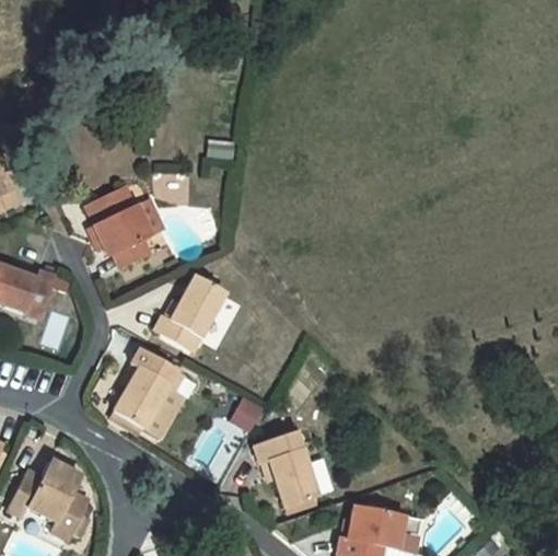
[(0,171),(0,169),(0,192),(13,187),(6,169),(0,171)]
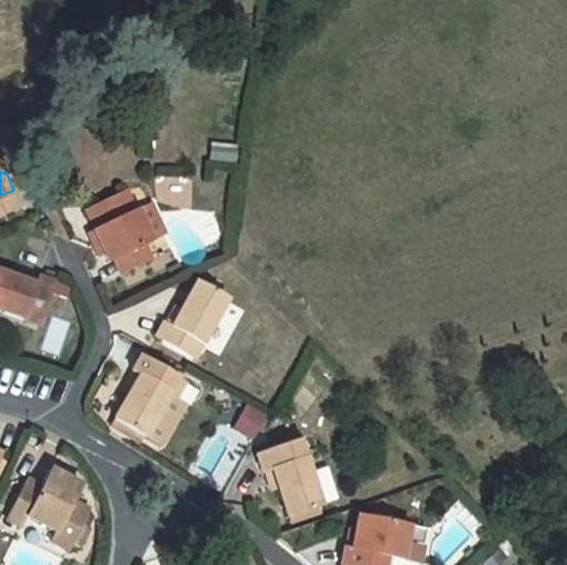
[(122,270),(160,251),(137,206),(127,186),(121,190),(91,205),(101,224),(93,228),(109,259),(116,256),(122,270)]
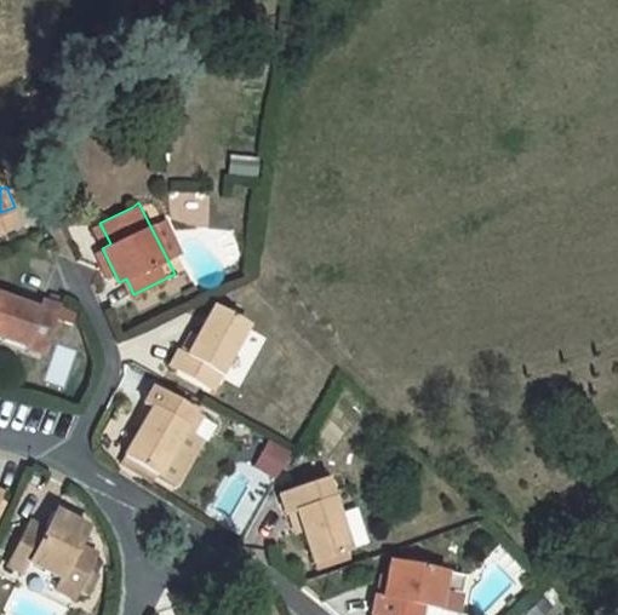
[(0,229),(21,222),(15,207),(0,212),(0,229)]
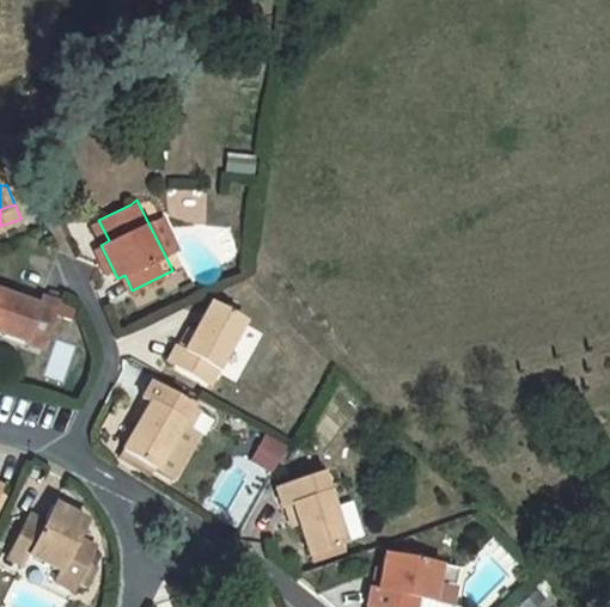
[(109,240),(98,220),(90,222),(101,244),(109,240)]
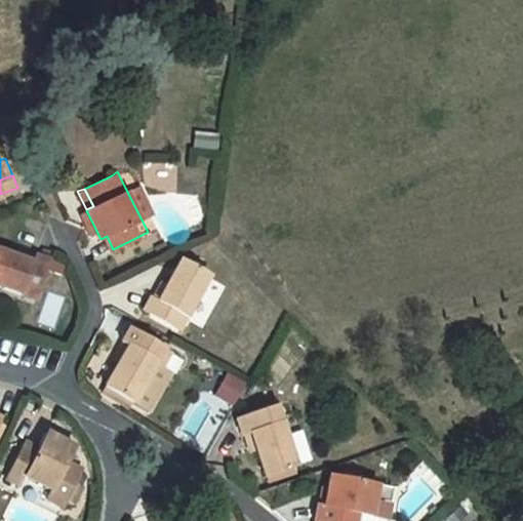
[(50,257),(36,253),(35,254),(33,259),(16,254),(0,248),(0,282),(38,295),(50,257)]
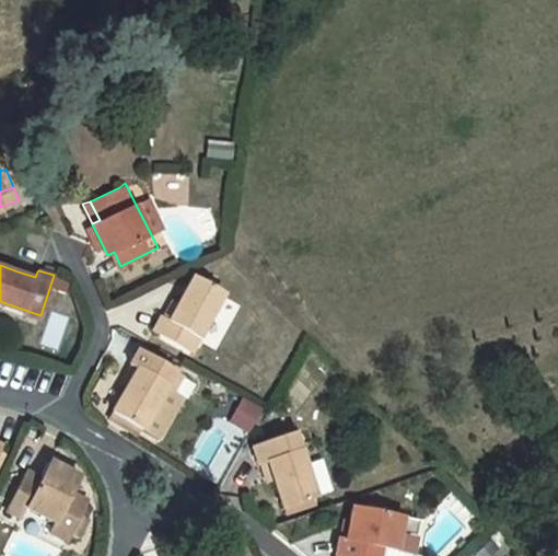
[(35,277),(37,271),(19,266),(18,271),(35,277)]
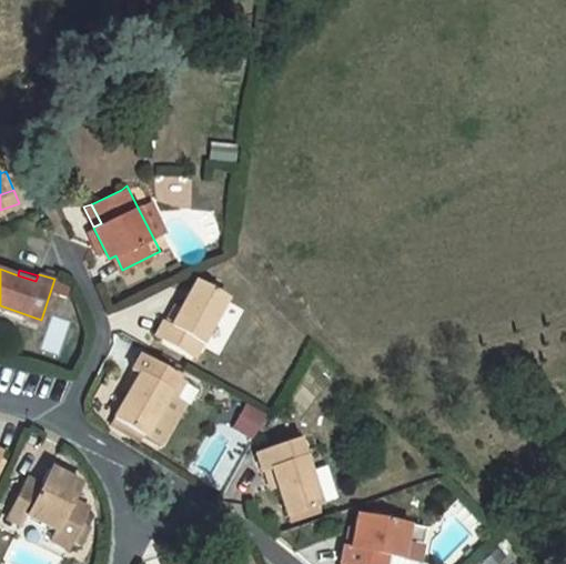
[(228,295),(196,279),(182,305),(172,323),(167,320),(164,320),(157,334),(195,355),(228,295)]
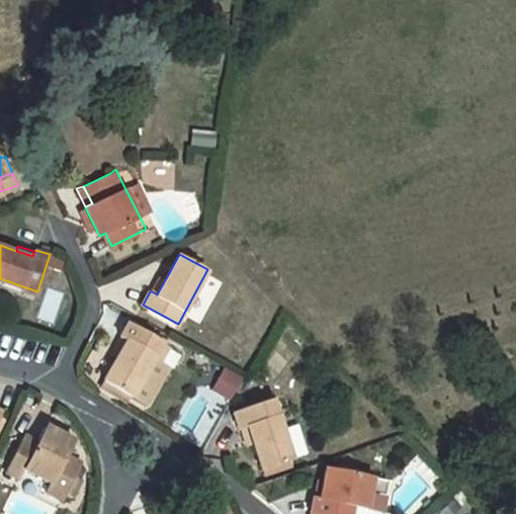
[(166,278),(161,275),(152,291),(157,294),(166,278)]
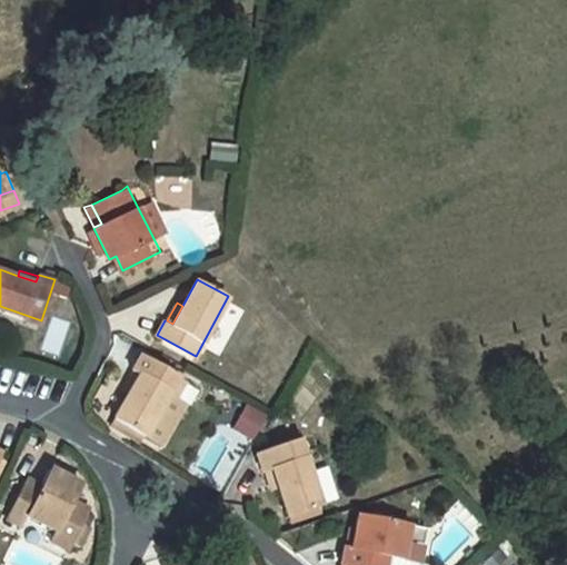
[(170,390),(178,375),(141,354),(132,369),(139,374),(129,390),(115,417),(145,434),(161,445),(187,400),(170,390)]
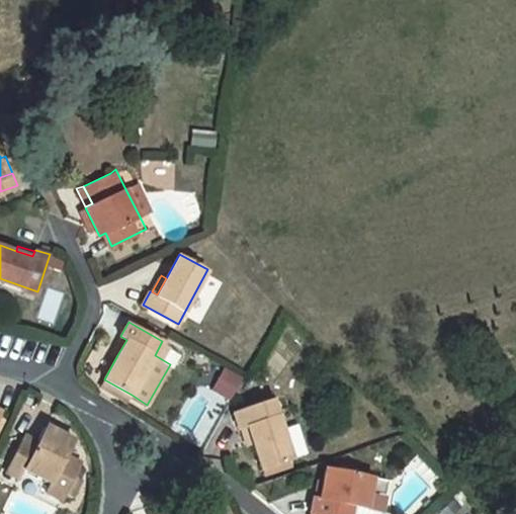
[(126,340),(121,337),(113,352),(117,355),(126,340)]
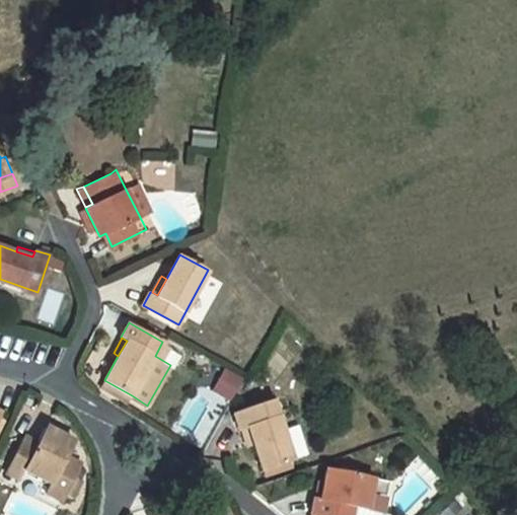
[(232,397),(243,377),(227,368),(215,388),(232,397)]
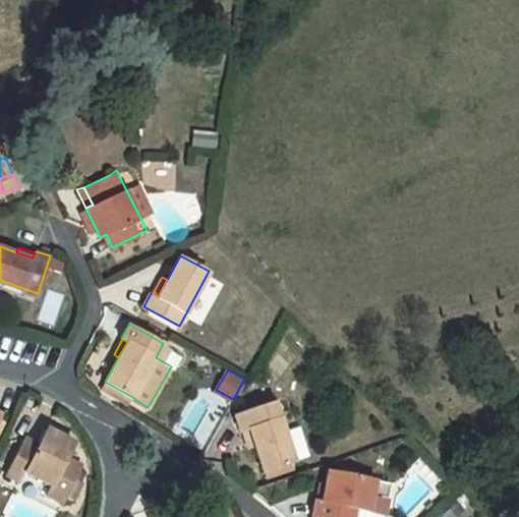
[(129,402),(132,397),(105,382),(102,387),(129,402)]
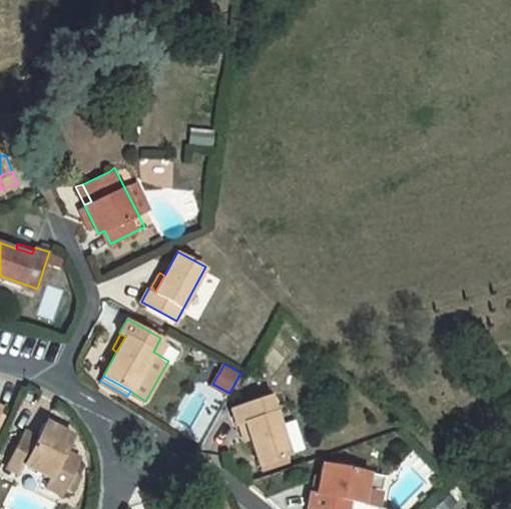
[(239,423),(245,420),(250,437),(260,464),(290,454),(270,394),(231,407),(236,423),(239,423)]
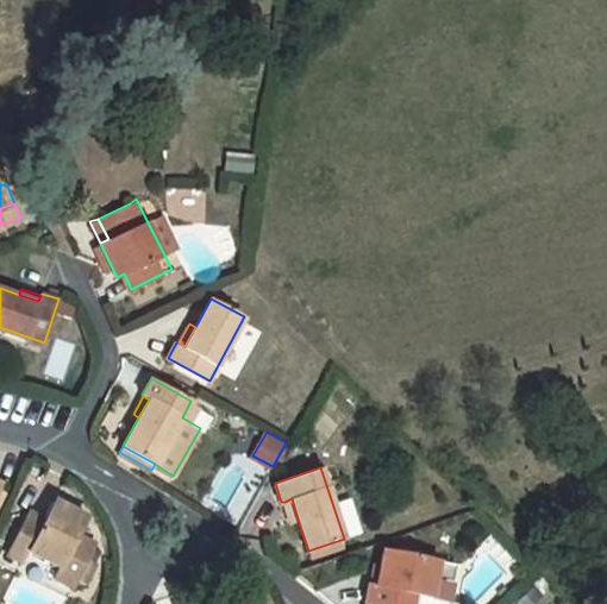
[(292,498),(285,502),(291,521),(298,518),(292,498)]
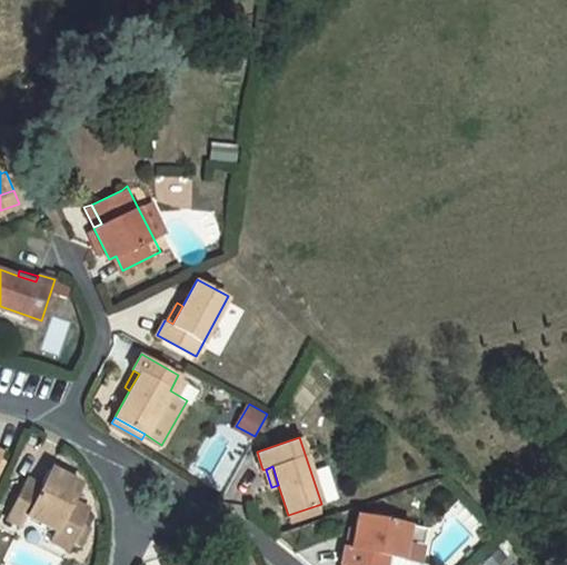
[(81,484),(50,468),(41,484),(28,477),(8,516),(23,524),(28,514),(57,528),(52,538),(70,547),(73,539),(82,523),(89,508),(72,499),(81,484)]
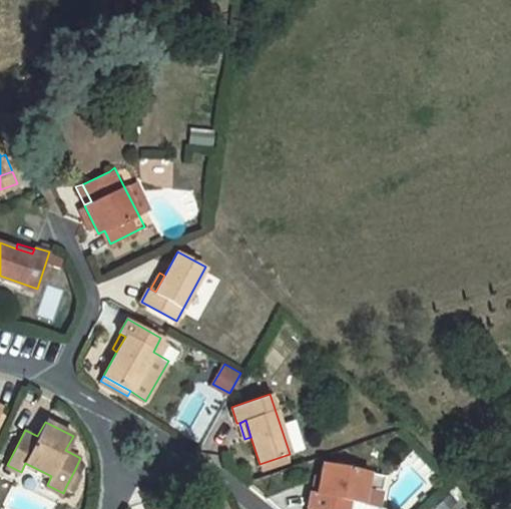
[(352,460),(338,457),(337,465),(351,467),(352,460)]
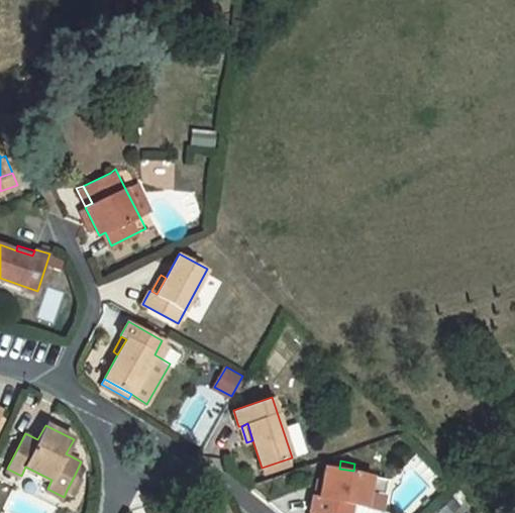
[(339,469),(326,466),(320,496),(313,494),(309,512),(349,512),(352,503),(382,509),(388,478),(353,471),(339,469)]
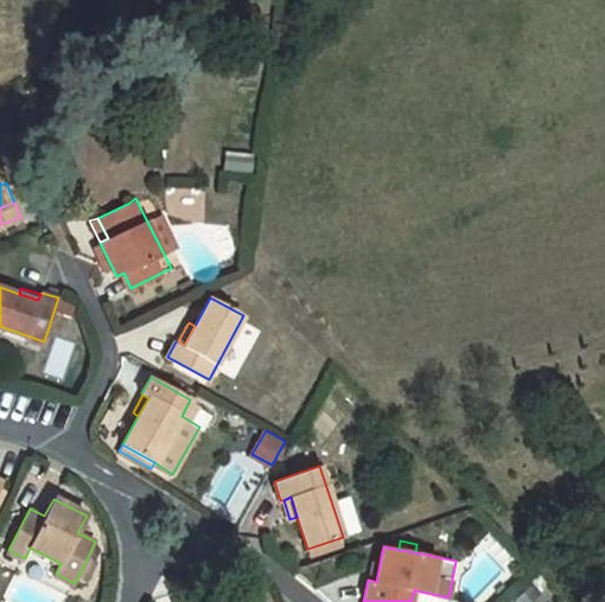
[(96,561),(88,557),(78,575),(88,580),(96,561)]
